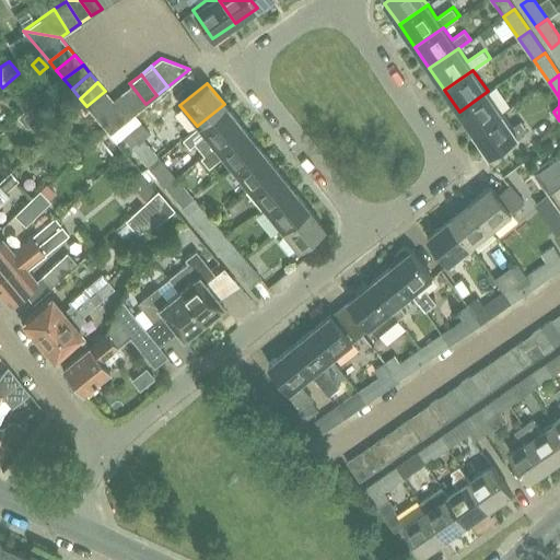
[(131,85),(121,93),(136,112),(146,104),(131,85)]
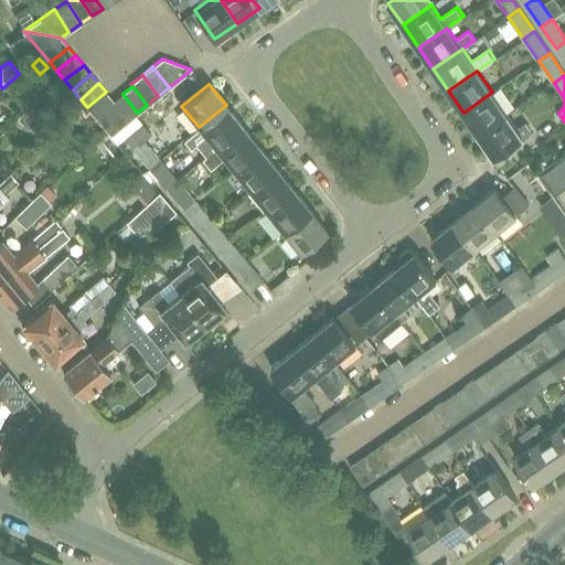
[(55,103),(45,91),(18,117),(29,128),(55,103)]
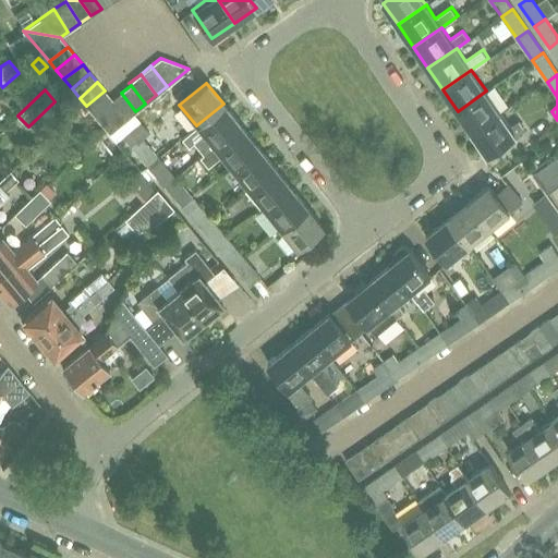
[(105,91),(86,106),(109,132),(112,99),(105,91)]
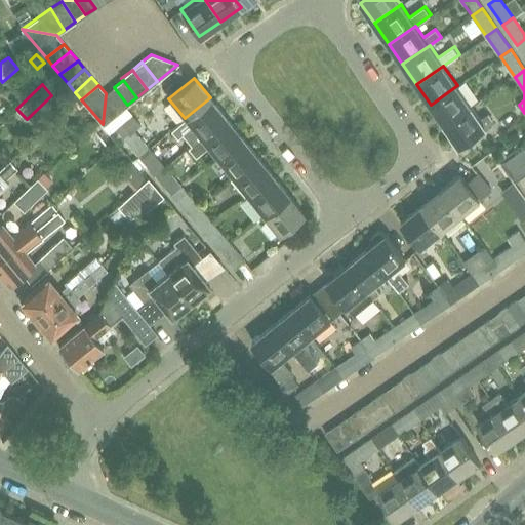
[(457,85),(431,105),(445,125),(472,107),(457,85)]
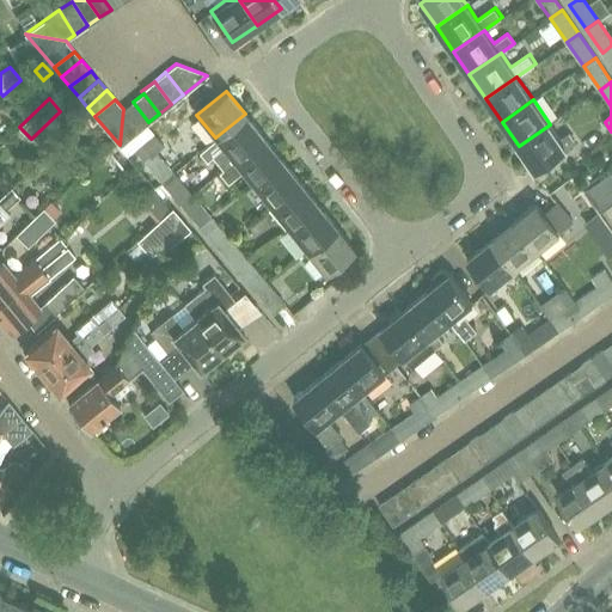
[(123,109),(120,145),(145,124),(148,122),(133,102),(123,109)]
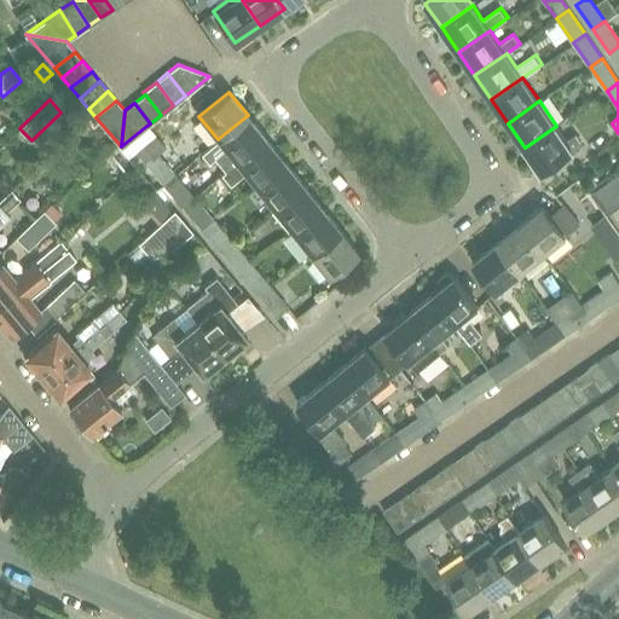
[(93,115),(87,120),(94,127),(99,122),(93,115)]
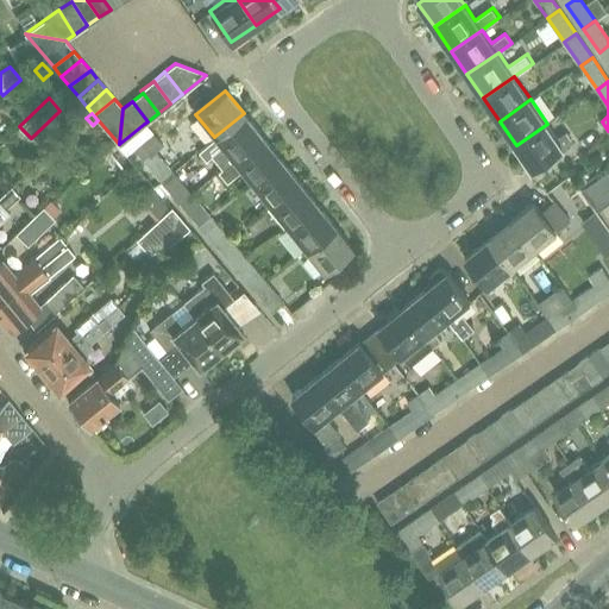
[(207,161),(223,148),(232,159),(262,136),(244,113),(214,137),(199,150),(207,161)]
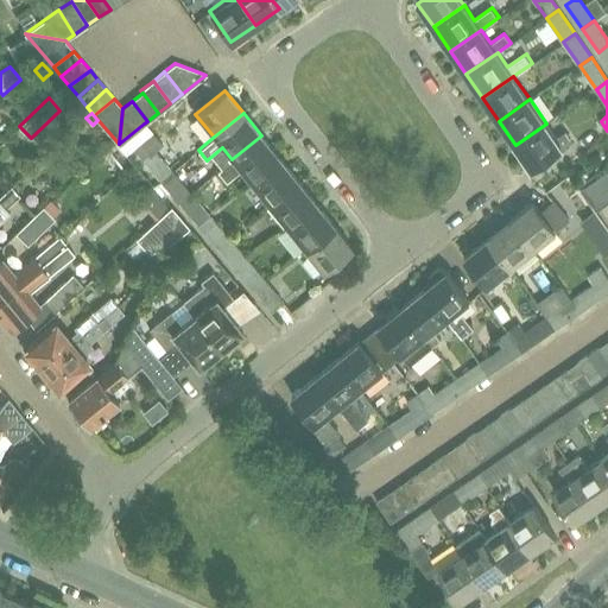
[(144,124),(119,144),(127,154),(133,149),(160,181),(172,171),(154,150),(162,143),(144,124)]
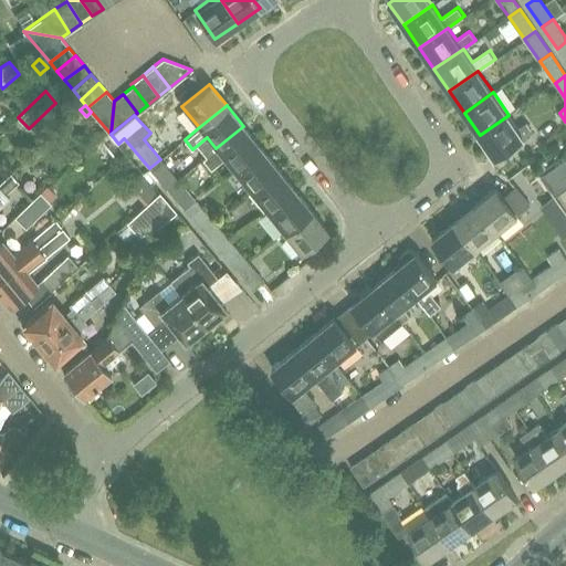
[(509,115),(480,135),(495,157),(532,132),(526,122),(517,127),(509,115)]
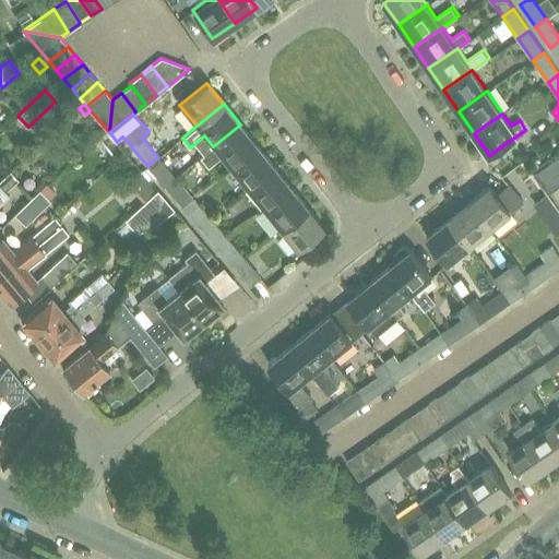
[(209,168),(222,157),(229,167),(257,145),(240,125),(213,146),(199,158),(209,168)]
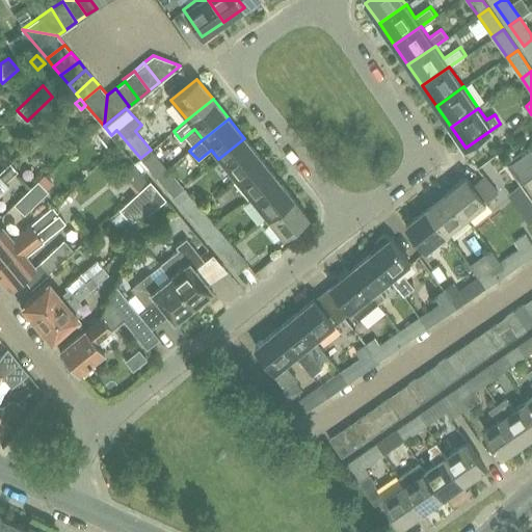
[(244,138),(218,159),(234,178),(260,157),(244,138)]
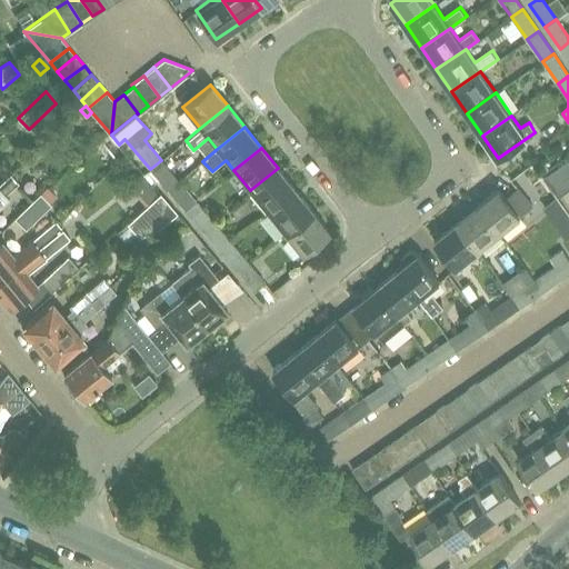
[(559,197),(568,189),(568,159),(545,176),(559,197)]
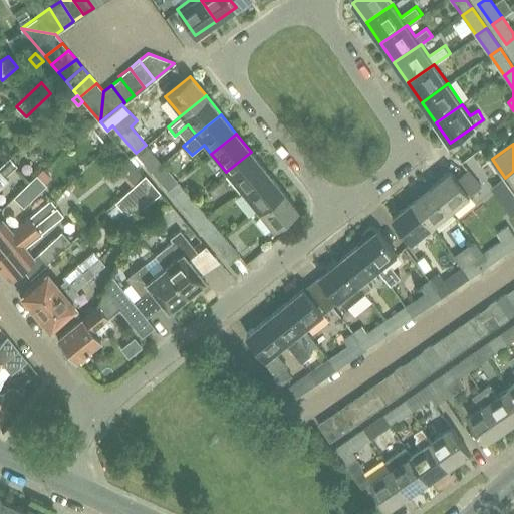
[(146,145),(136,153),(151,171),(161,163),(146,145)]
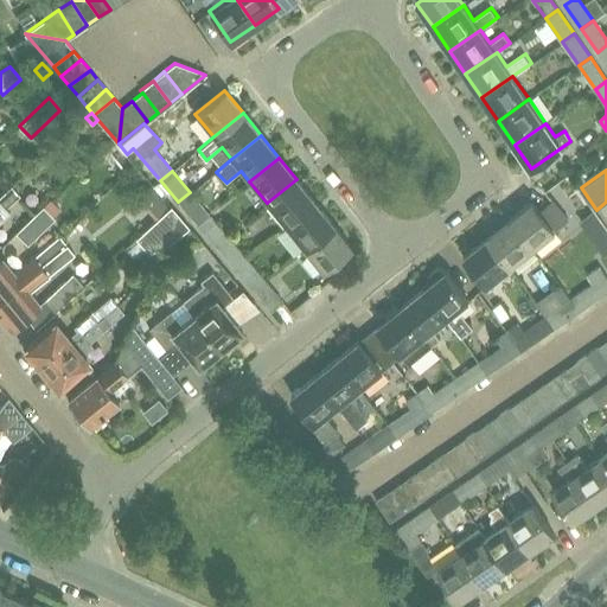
[(296,179),(267,203),(286,227),(315,202),(296,179)]
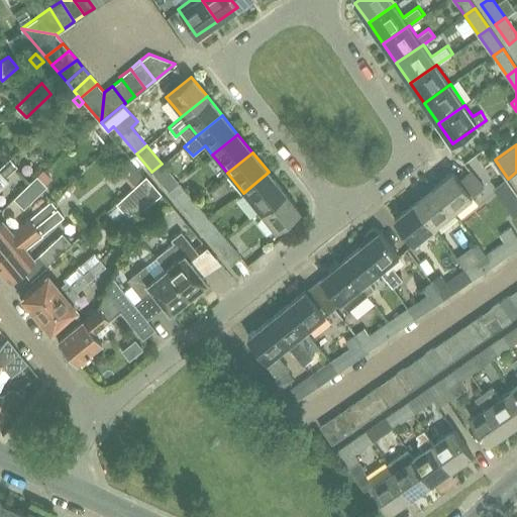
[(17,167),(10,159),(0,168),(0,186),(8,179),(6,176),(17,167)]
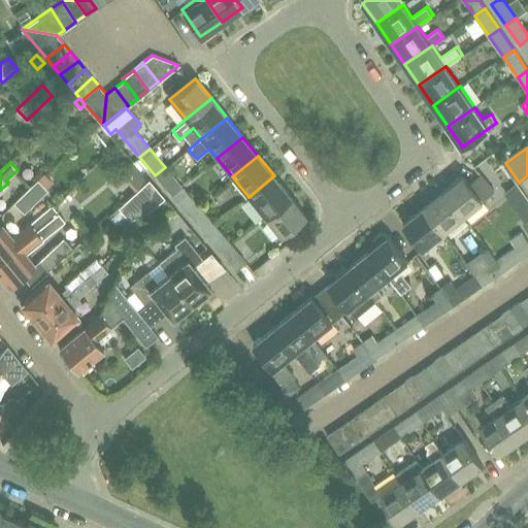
[(165,167),(155,175),(171,195),(182,187),(165,167)]
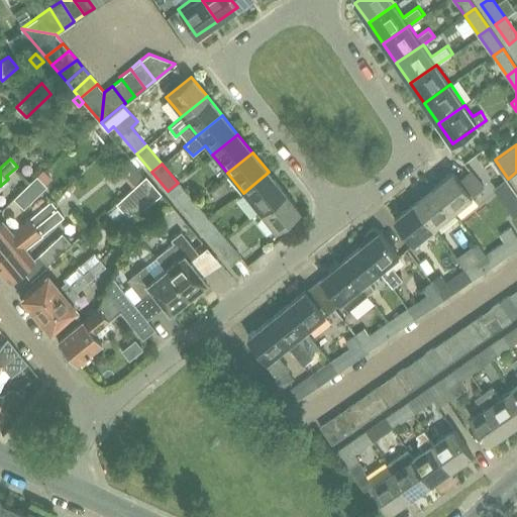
[(453,172),(435,187),(455,212),(486,187),(471,168),(458,178),(453,172)]
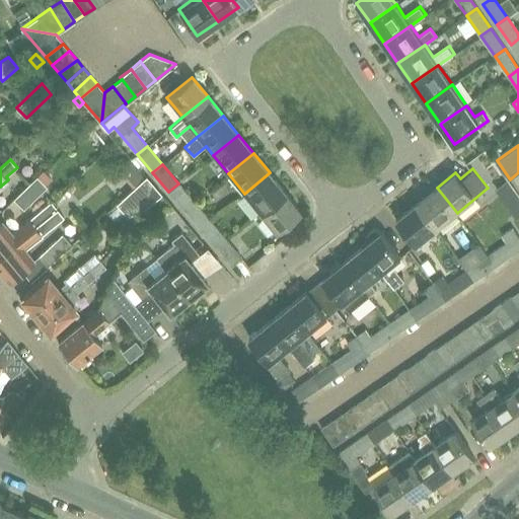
[(270,172),(244,194),(260,212),(284,191),(270,172)]
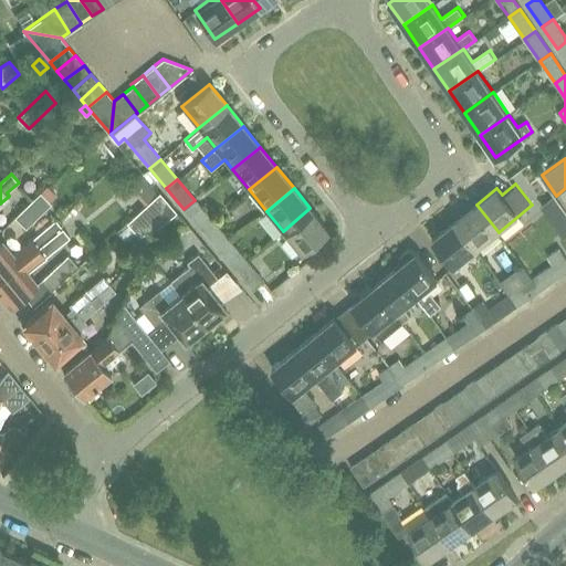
[(40,190),(16,216),(27,227),(52,202),(40,190)]
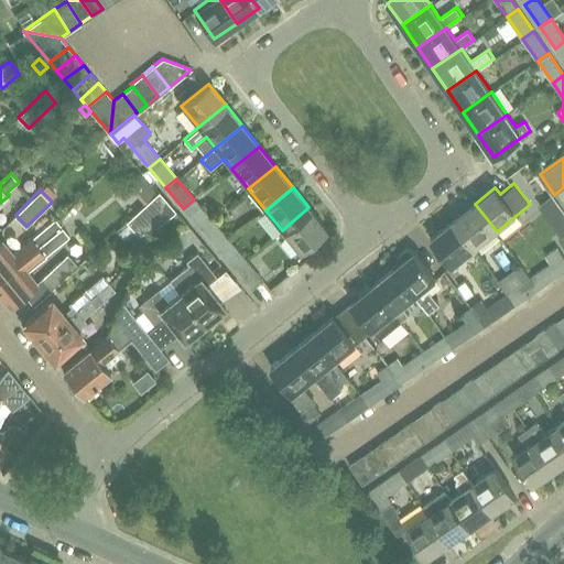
[(136,231),(150,231),(175,210),(158,191),(127,220),(136,231)]
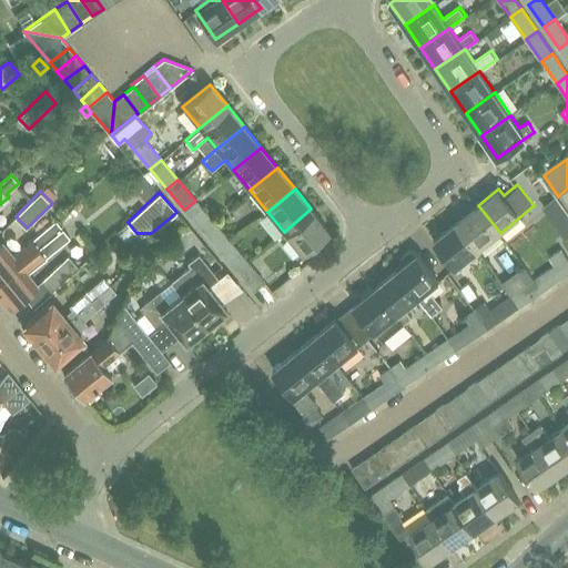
[(195,201),(184,210),(201,230),(213,221),(195,201)]
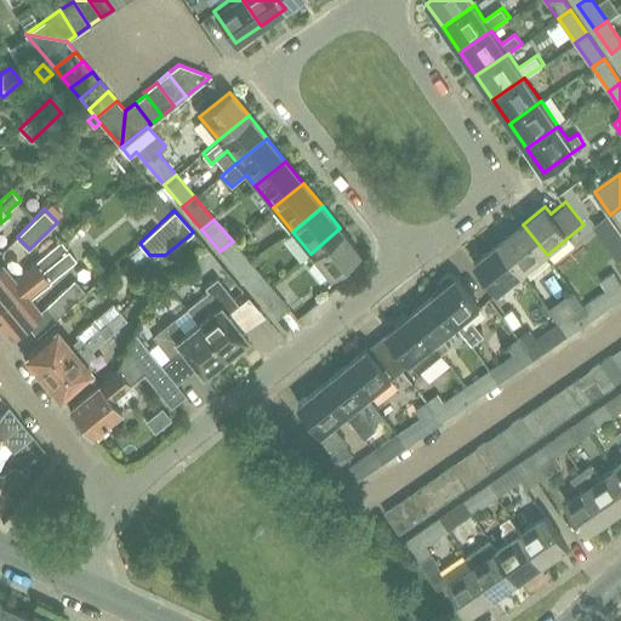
[(523,224),(500,243),(524,273),(547,255),(523,224)]
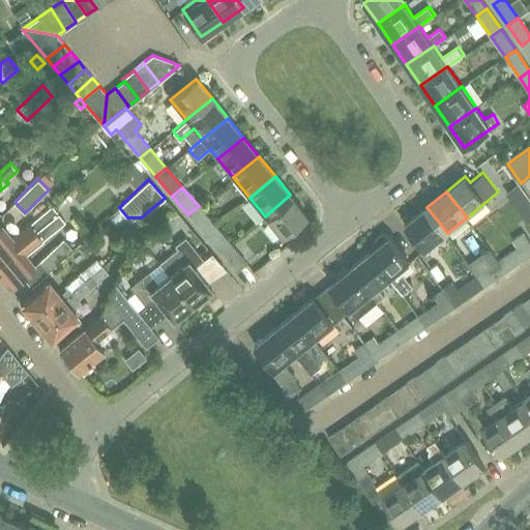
[(290,195),(265,216),(281,236),(306,214),(290,195)]
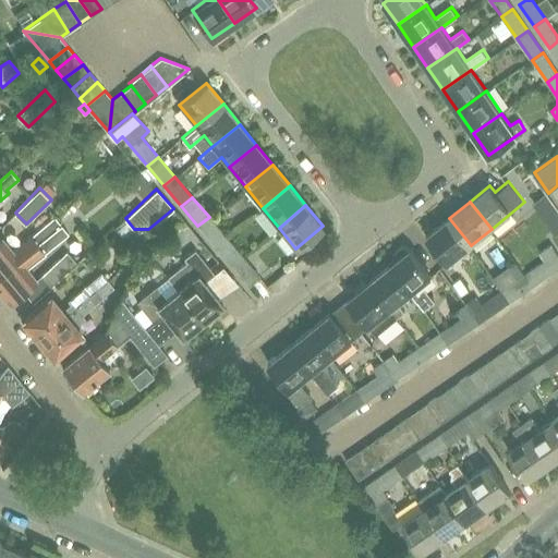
[(1,237),(0,237),(0,273),(37,243),(45,239),(61,223),(55,216),(13,251),(1,237)]
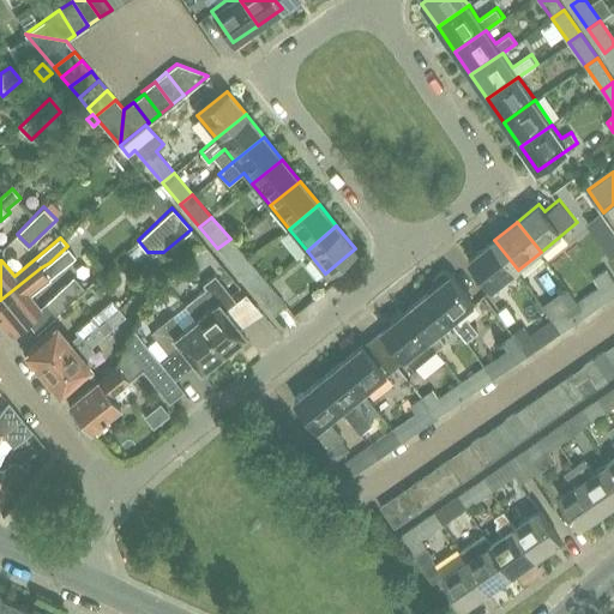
[(230,239),(217,248),(238,271),(250,262),(230,239)]
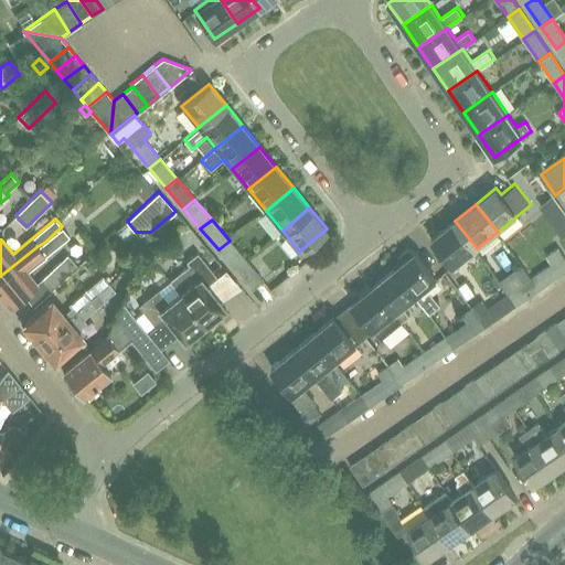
[(127,221),(115,230),(126,242),(136,232),(127,221)]
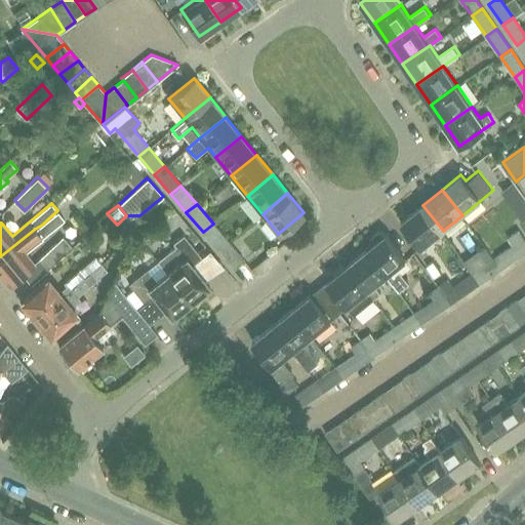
[(422,205),(402,221),(422,247),(443,231),(422,205)]
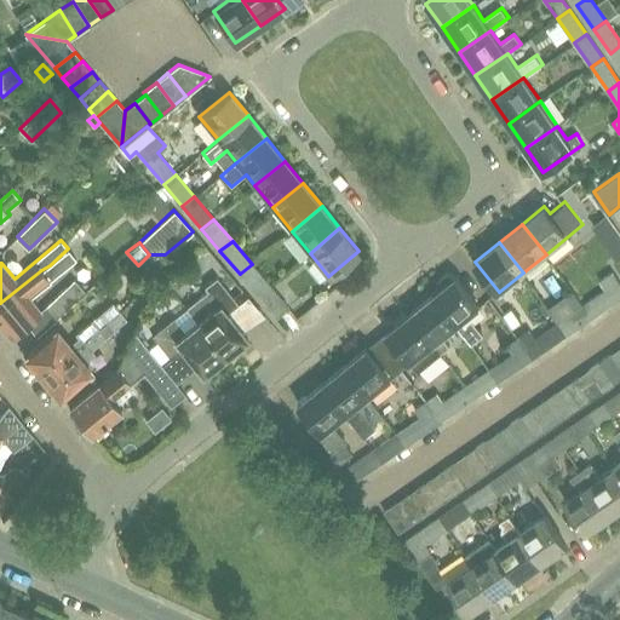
[(41,270),(0,303),(0,323),(10,336),(40,310),(29,297),(76,259),(68,248),(50,265),(41,270)]
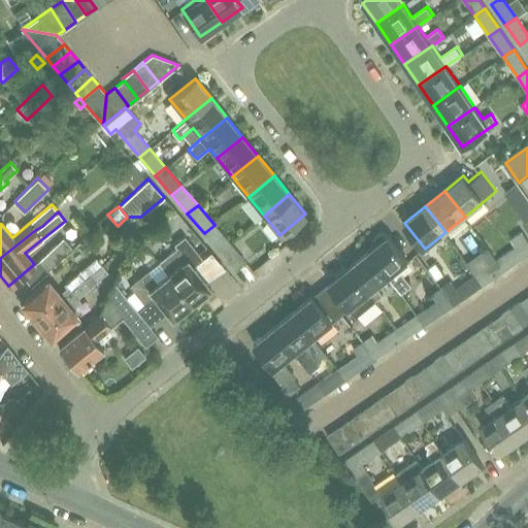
[(215,225),(204,233),(220,252),(230,243),(215,225)]
